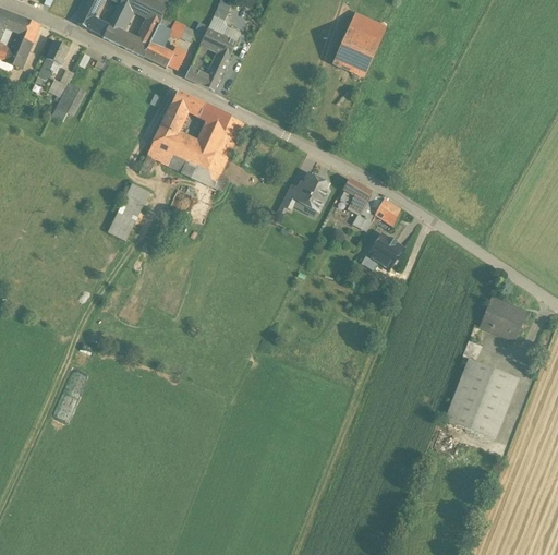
[(99,0),(88,0),(82,13),(91,17),(99,0)]
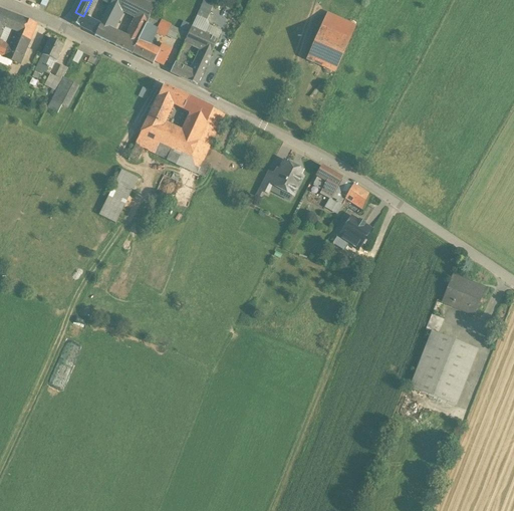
[(146,1),(144,0),(111,0),(110,2),(121,7),(138,15),(139,15),(146,1)]
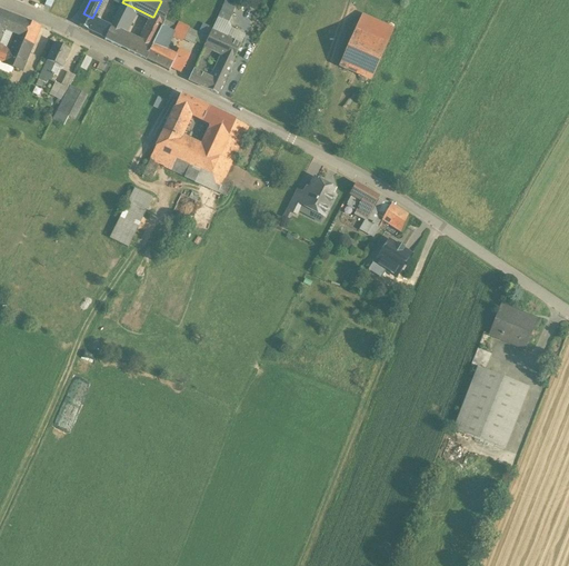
[(172,0),(170,6),(169,8),(176,12),(182,0),(172,0)]
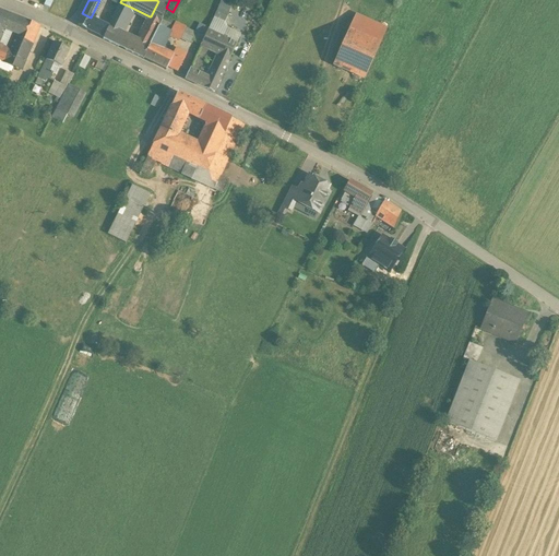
[(241,3),(234,0),(230,0),(222,19),(234,23),(241,3)]
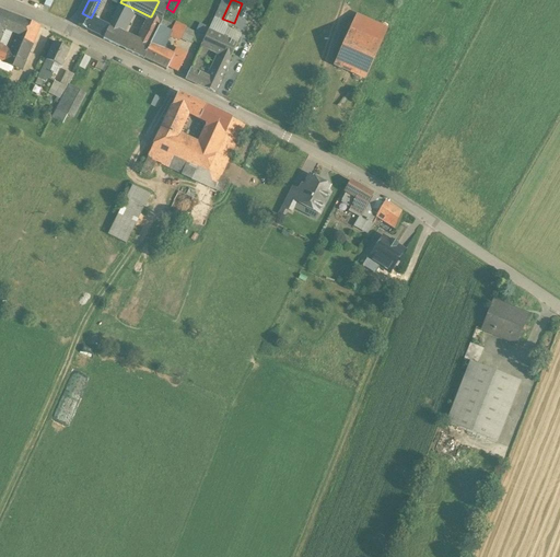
[(167,6),(159,1),(151,16),(160,21),(161,19),(163,13),(166,8),(167,6)]
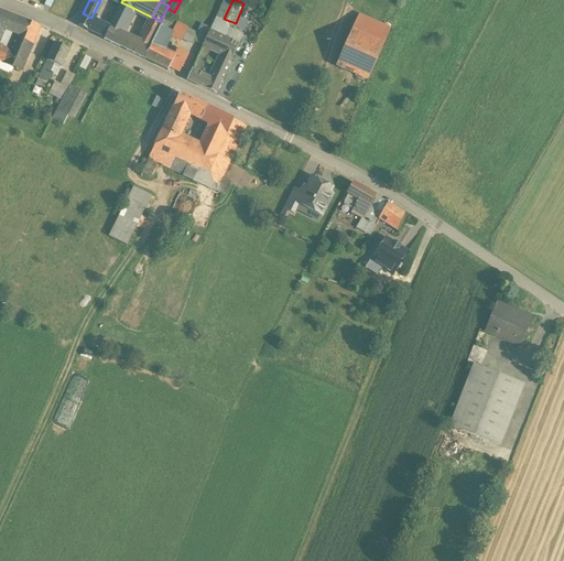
[(115,15),(109,27),(119,31),(130,10),(132,11),(133,8),(121,2),(119,6),(115,15)]
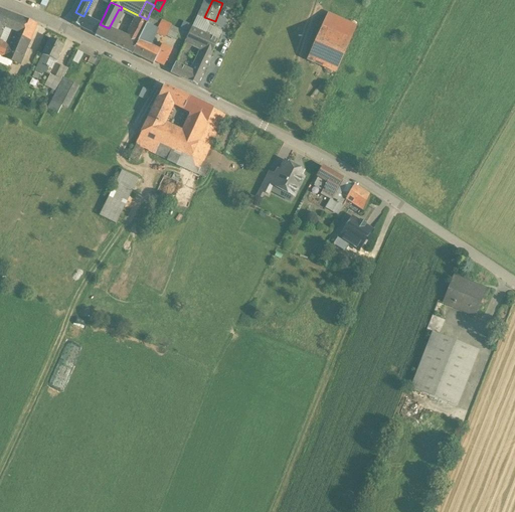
[(16,13),(0,7),(0,36),(4,27),(7,20),(18,25),(22,16),(16,13)]
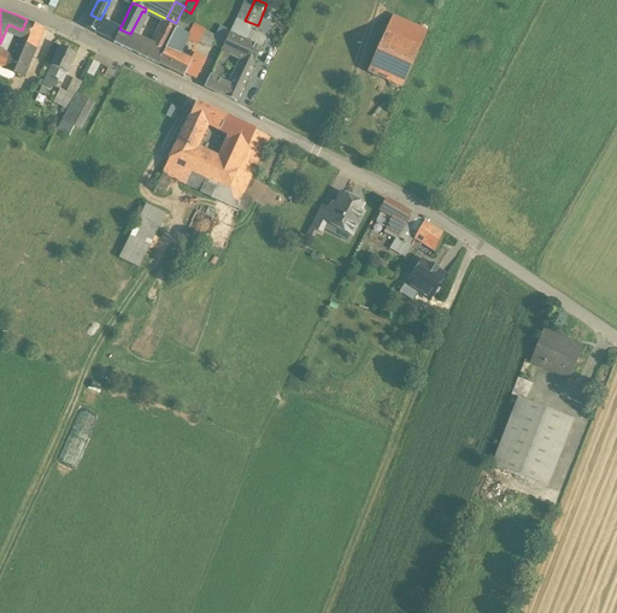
[(392,13),(385,30),(419,45),(427,28),(392,13)]
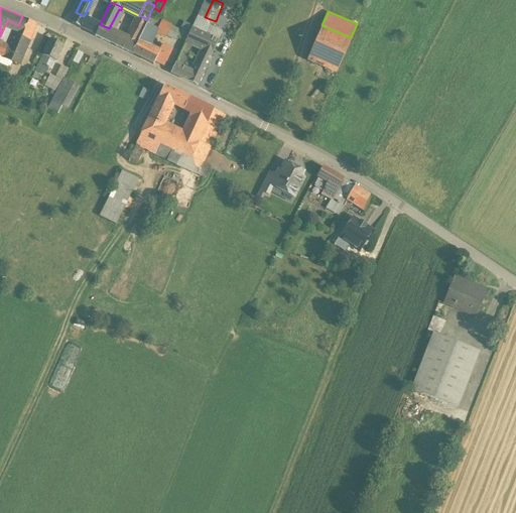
[(84,16),(76,12),(72,21),(92,30),(96,22),(84,16)]
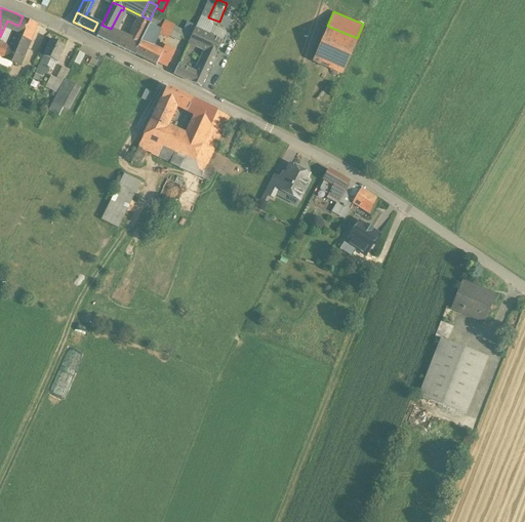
[(102,12),(97,23),(102,25),(107,14),(102,12)]
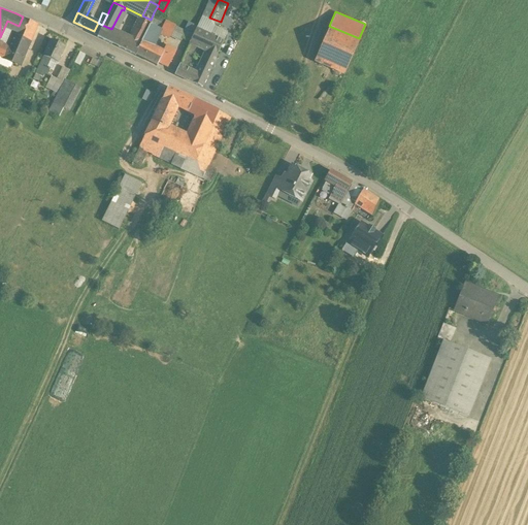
[(162,15),(154,12),(152,18),(160,21),(162,15)]
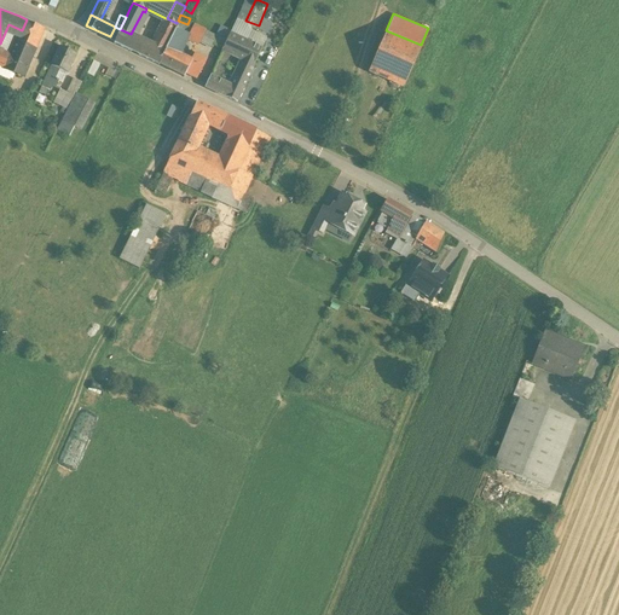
[(167,18),(166,18),(162,24),(174,29),(177,23),(167,18)]
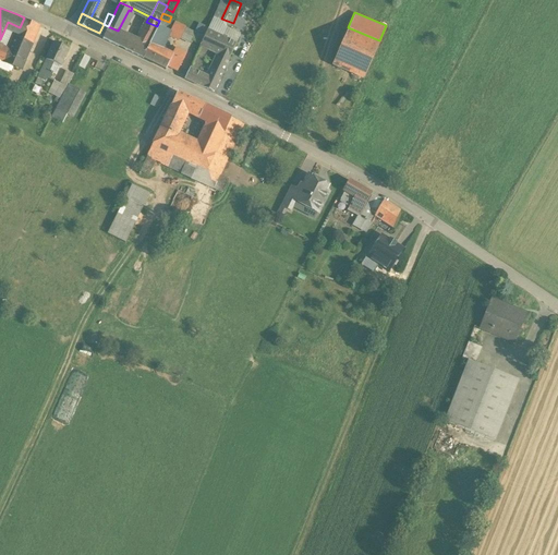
[(28,32),(22,47),(27,50),(29,51),(41,25),(24,17),(20,27),(28,32)]
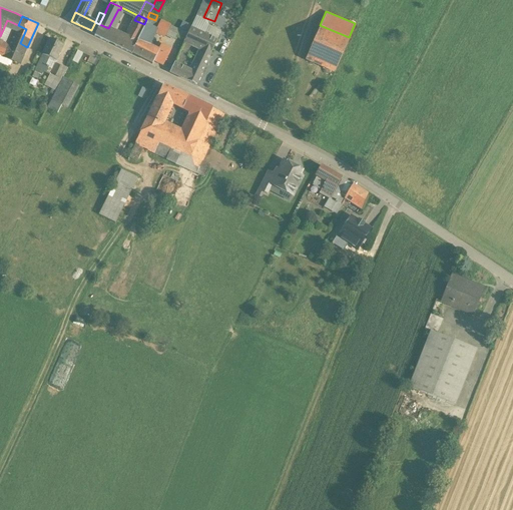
[(155,20),(147,17),(146,19),(145,22),(156,27),(155,30),(160,32),(161,31),(164,33),(168,24),(162,21),(161,23),(155,20)]
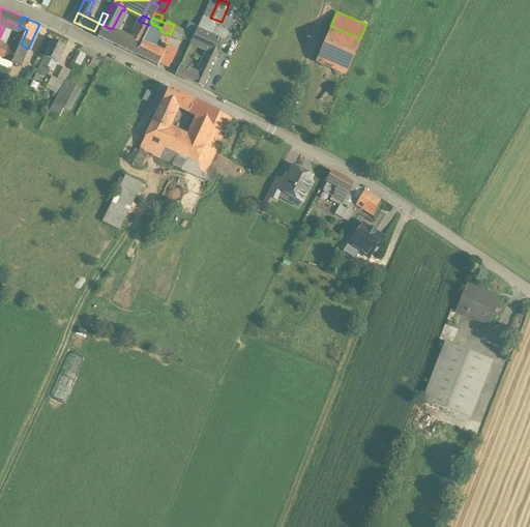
[(7,21),(4,28),(16,32),(19,26),(7,21)]
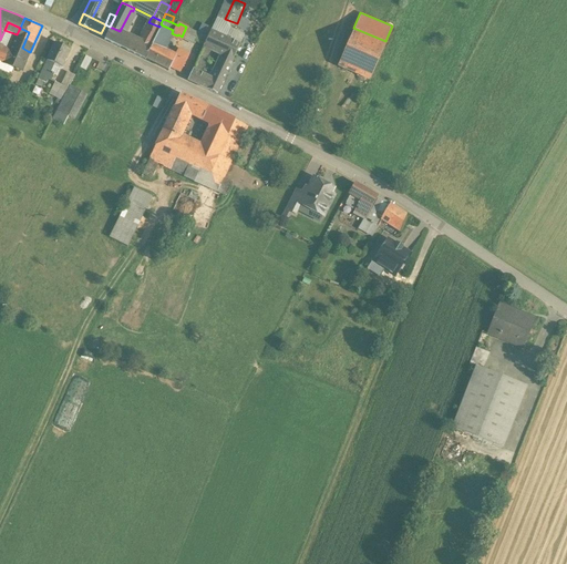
[(160,27),(148,22),(140,40),(151,45),(160,27)]
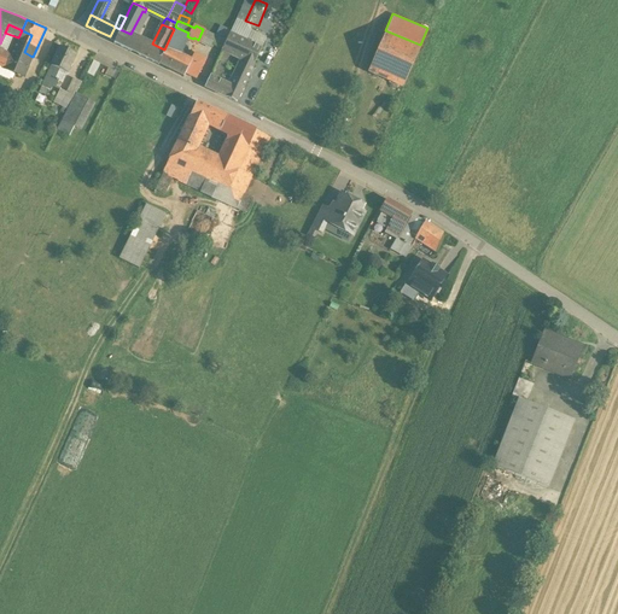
[(115,27),(110,36),(115,39),(120,29),(115,27)]
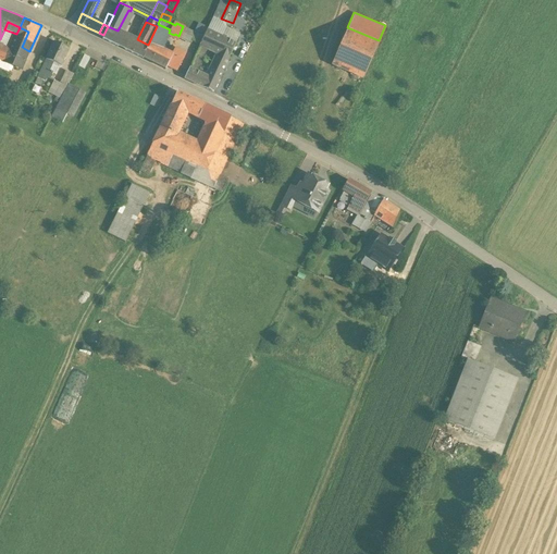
[(158,24),(149,42),(161,48),(169,33),(170,29),(158,24)]
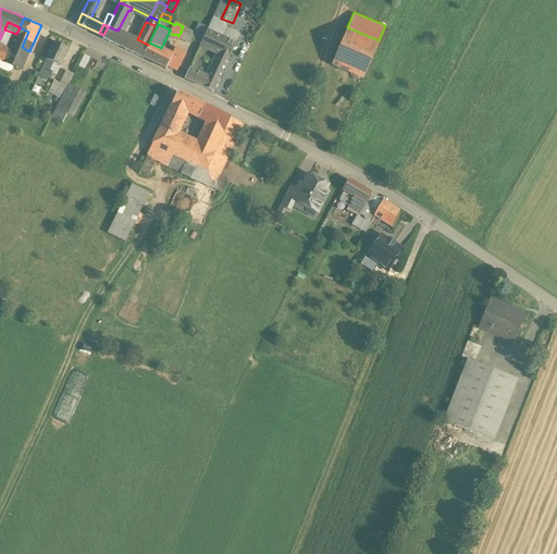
[(118,31),(108,26),(103,35),(102,36),(118,44),(122,33),(118,31)]
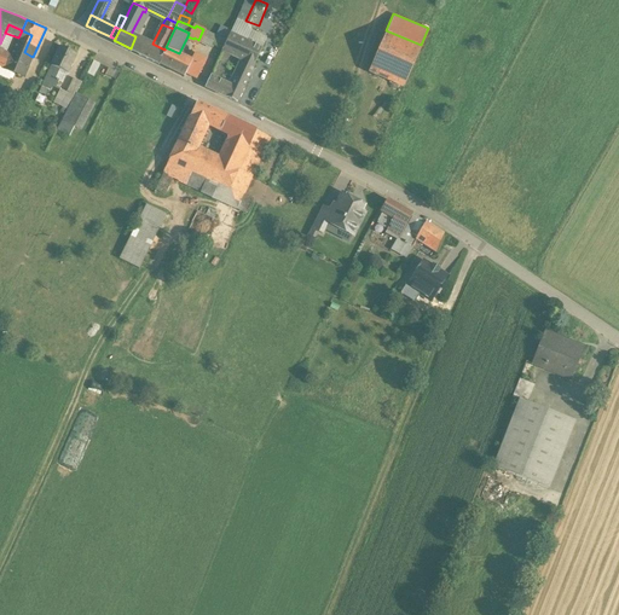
[(217,35),(203,29),(198,40),(212,46),(213,44),(217,35)]
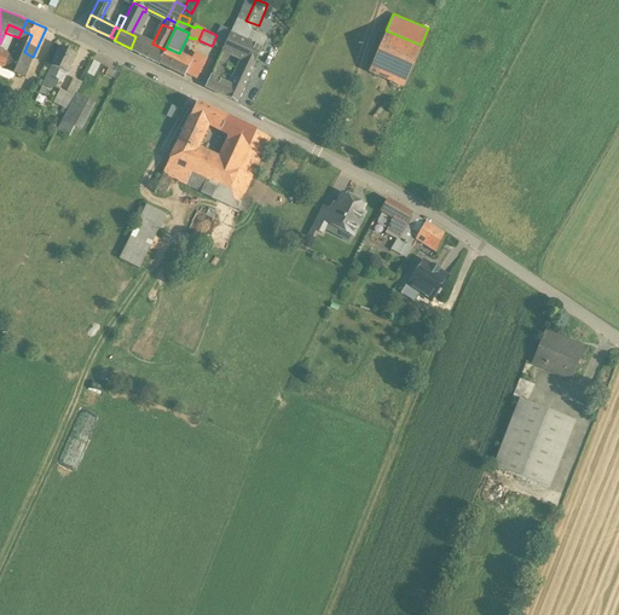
[(32,35),(22,30),(18,38),(13,47),(24,52),(32,35)]
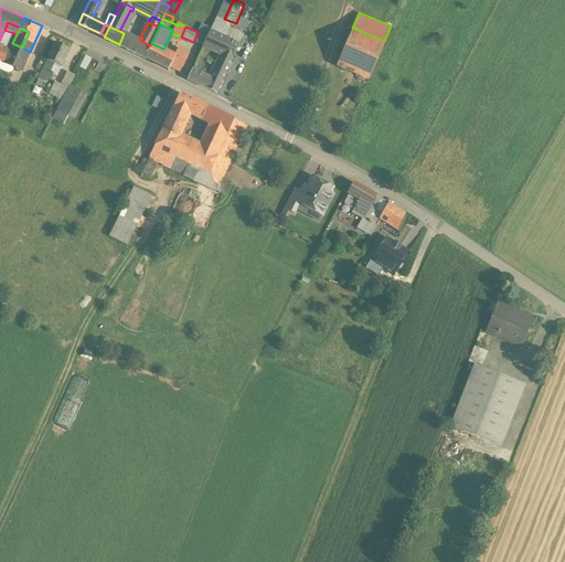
[(233,28),(228,38),(235,41),(240,31),(233,28)]
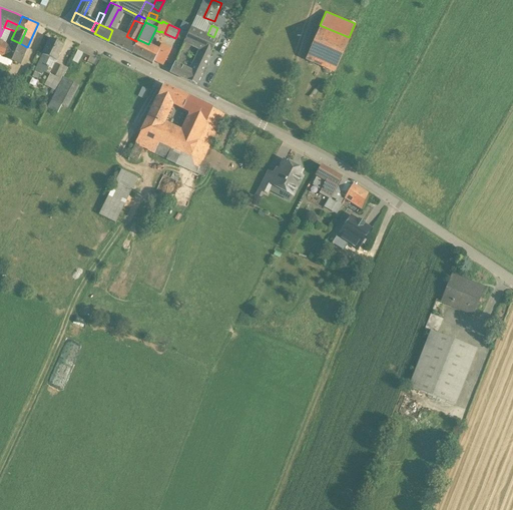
[(320,25),(306,56),(335,68),(349,37),(320,25)]
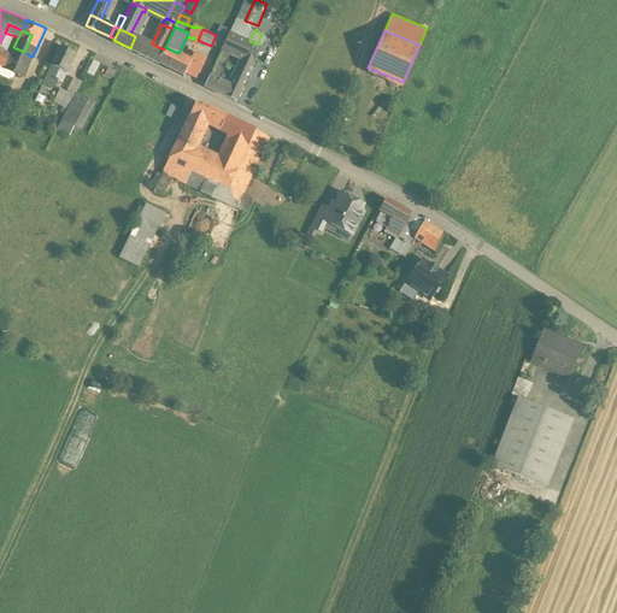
[(250,41),(229,31),(225,39),(222,47),(221,47),(227,49),(242,57),(242,56),(253,60),(260,46),(257,45),(250,41)]
